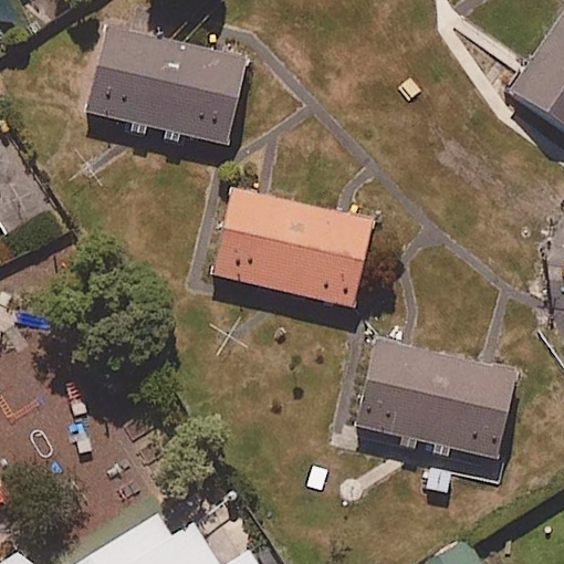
[(563,14),(513,90),(563,125),(563,14)]
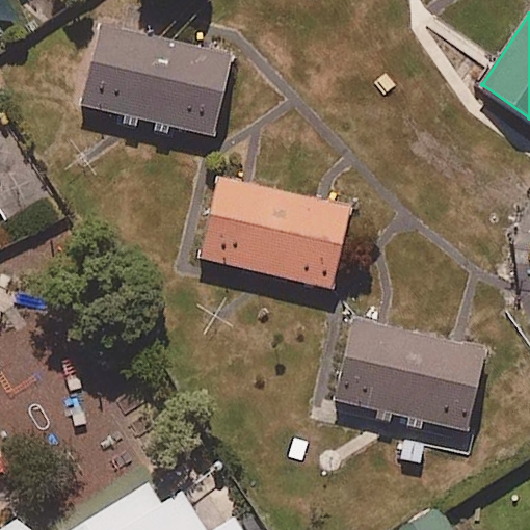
[(232,56),(101,25),(82,103),(213,134),(232,56)]
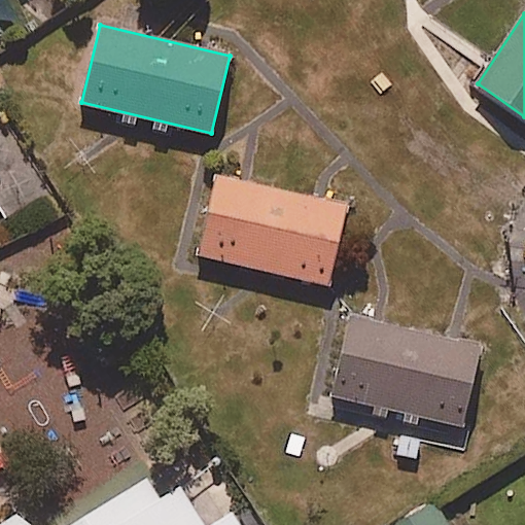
[(56,187),(15,127),(0,137),(0,190),(15,214),(56,187)]
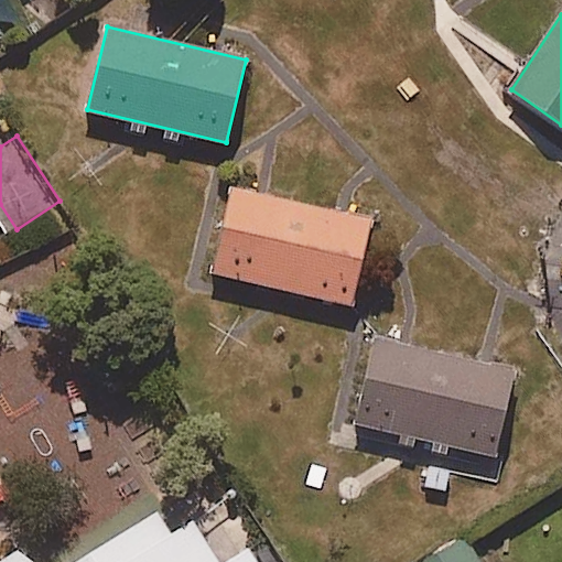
[(373,218),(233,185),(213,273),(352,305),(373,218)]
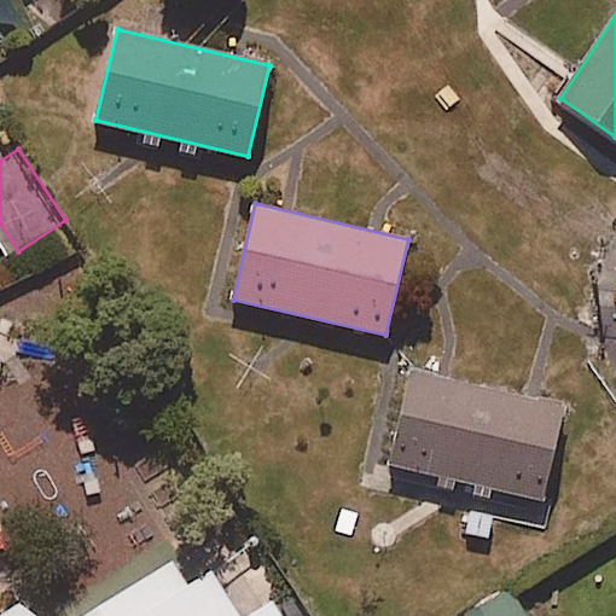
[(564,405),(407,371),(388,463),(545,498),(564,405)]
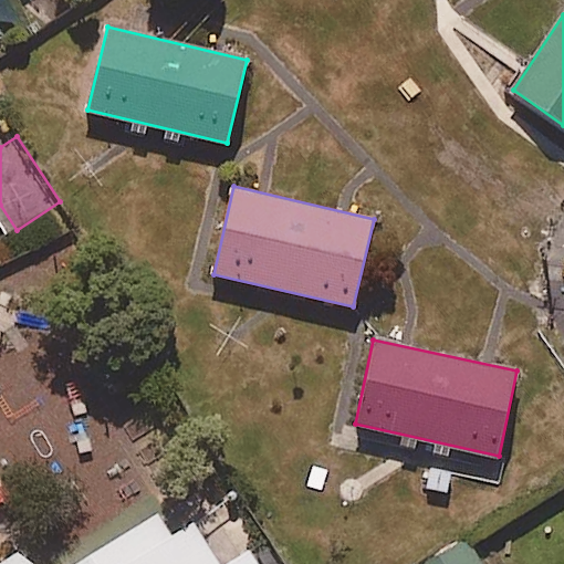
[(259,563),(250,551),(228,563),(218,563),(195,525),(174,539),(158,514),(80,563),(34,563),(25,550),(1,563),(259,563)]
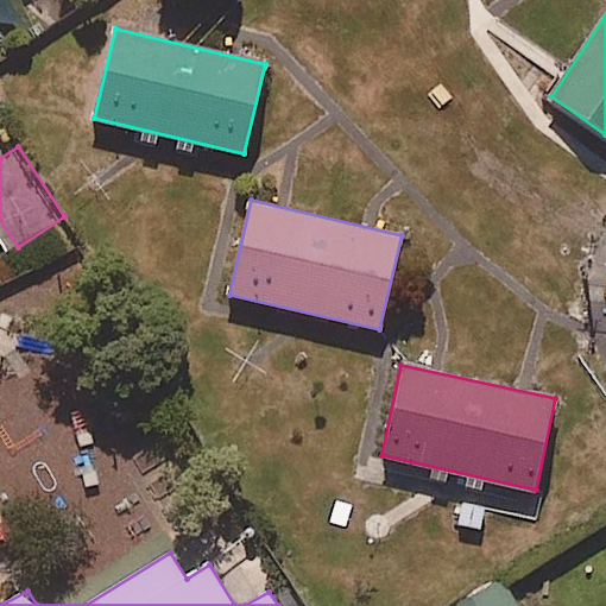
[(518,605),(503,580),(459,605),(518,605)]
